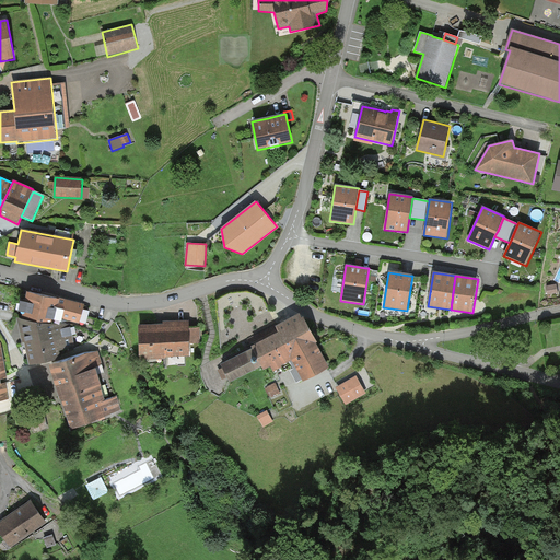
[(60,292),(27,283),(25,293),(21,292),(19,303),(23,304),(22,312),(53,317),(53,314),(79,321),(84,300),(59,293),(60,292)]
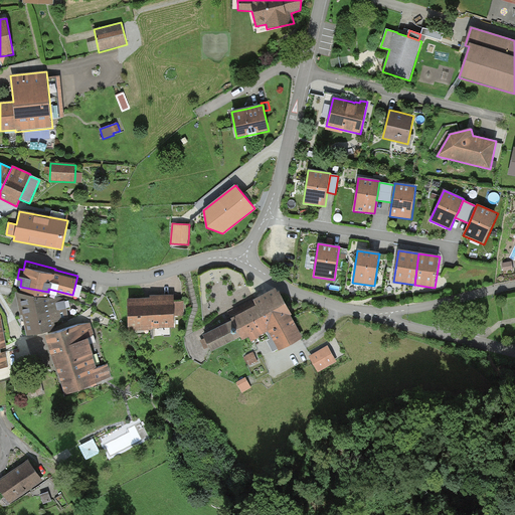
[(253,295),(255,299),(270,327),(281,346),(303,335),(290,310),(292,310),(278,282),(253,295)]
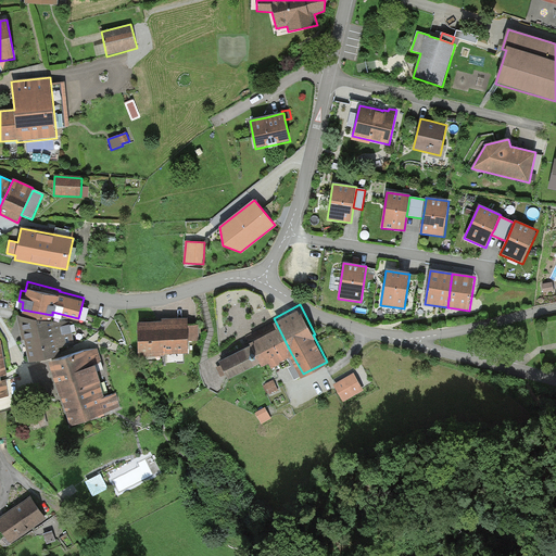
[(22,331),(22,335),(24,335),(72,329),(70,319),(52,315),(22,310),(16,308),(22,331)]
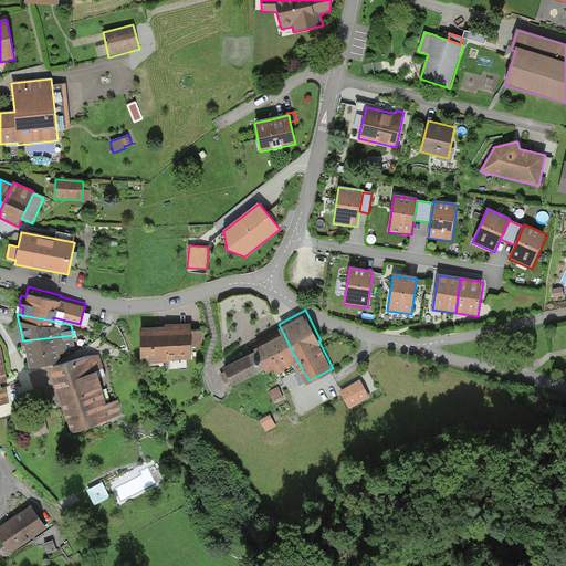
[(165,322),(140,323),(140,359),(167,359),(167,358),(191,357),(191,345),(191,327),(191,320),(165,321),(165,322)]
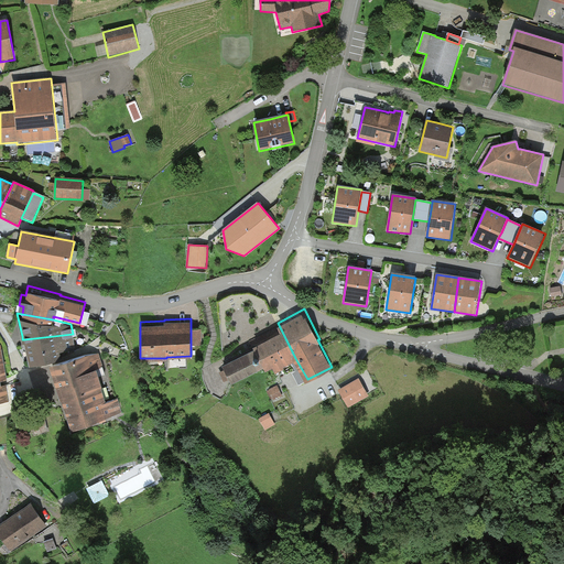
[(202,326),(191,326),(191,344),(202,344),(202,326)]
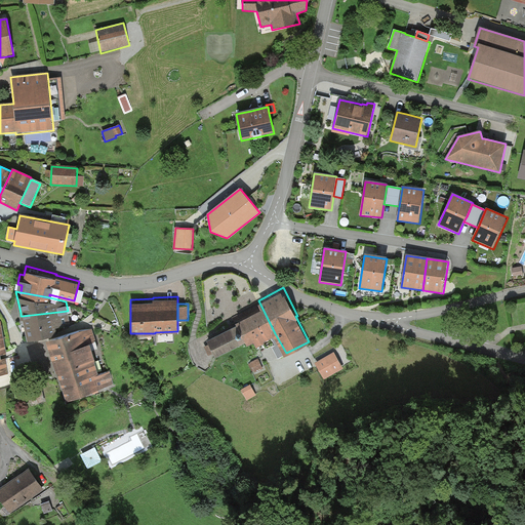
[(264,339),(275,333),(260,305),(236,318),(237,321),(246,338),(248,341),(253,338),(256,345),(265,340),(264,339)]
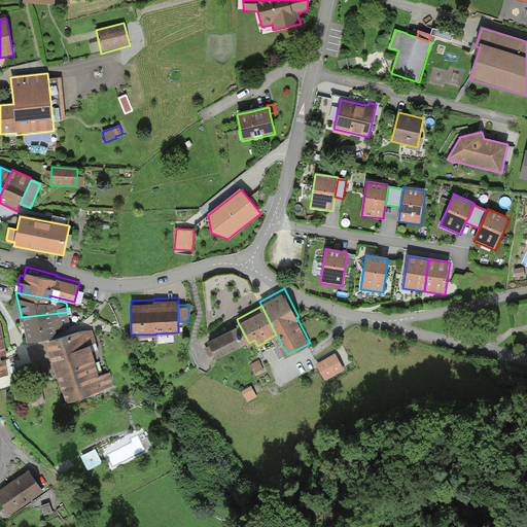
[(68,312),(23,317),(24,321),(27,339),(71,327),(68,312)]
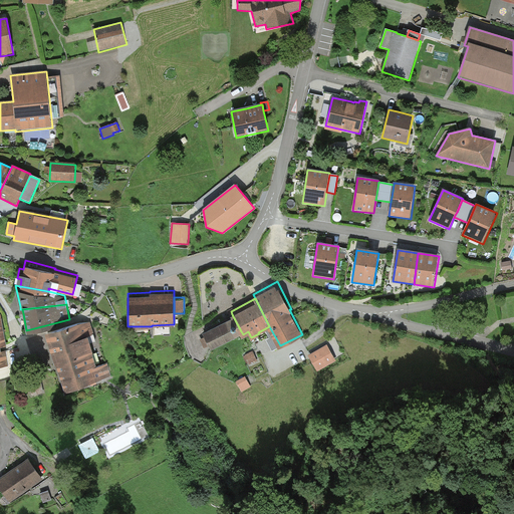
[(241,331),(232,314),(202,329),(211,346),(241,331)]
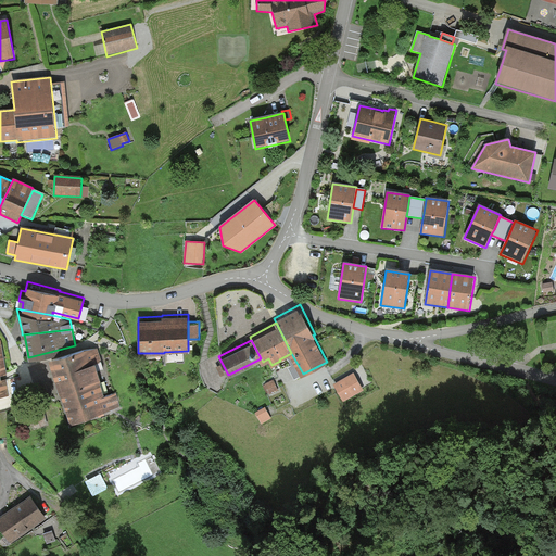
[(103,367),(97,344),(49,357),(59,392),(62,392),(62,393),(70,420),(121,406),(116,390),(104,393),(100,378),(101,378),(98,369),(103,367)]
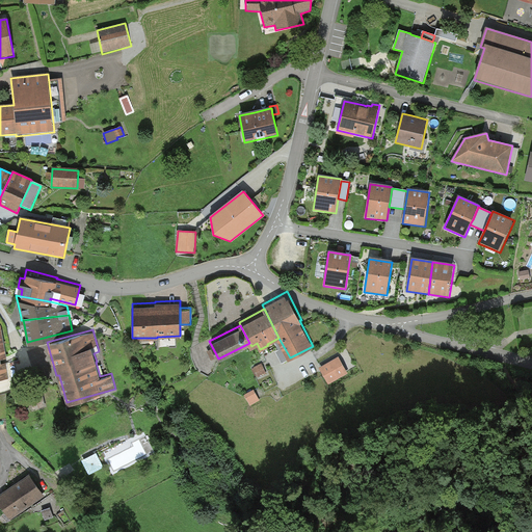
[(348,371),(339,355),(319,366),(328,382),(348,371)]
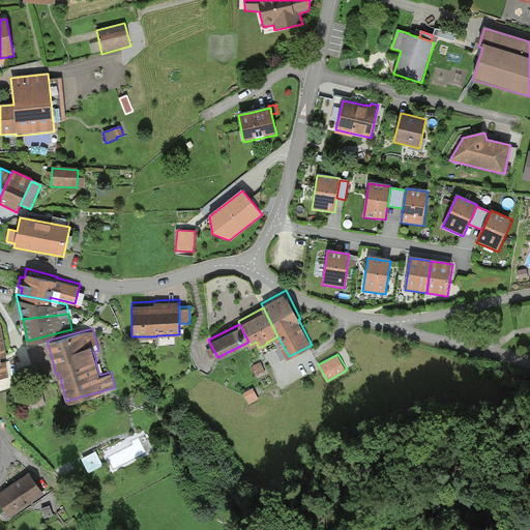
[(265,371),(261,361),(253,365),(257,375),(265,371)]
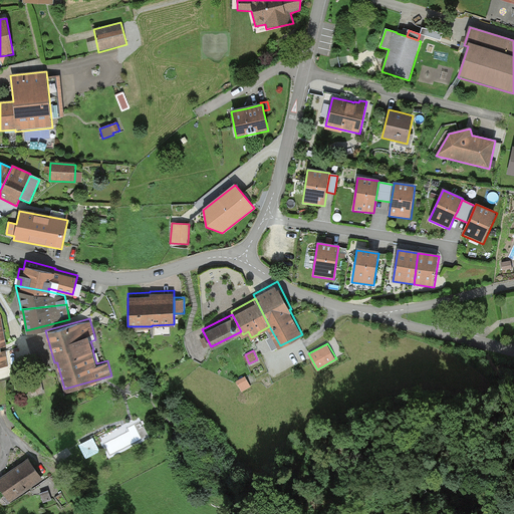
[(251,386),(245,374),(236,379),(242,391),(251,386)]
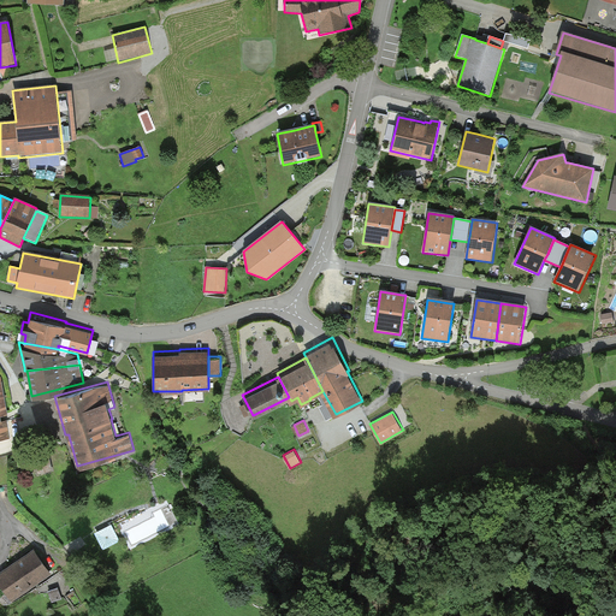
[(0,582),(12,600),(53,572),(34,545),(12,561),(0,569),(0,582)]
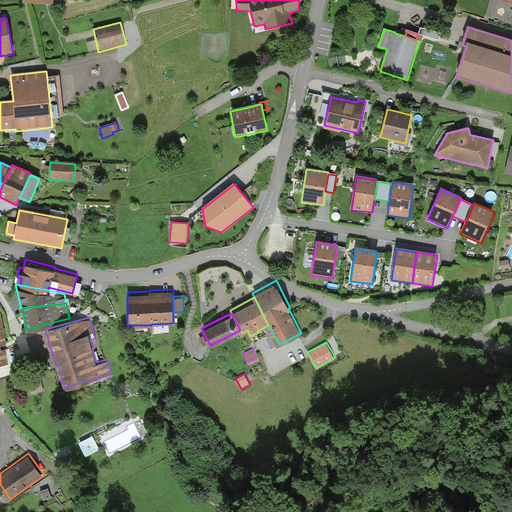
[(52,497),(48,486),(39,489),(43,500),(52,497)]
